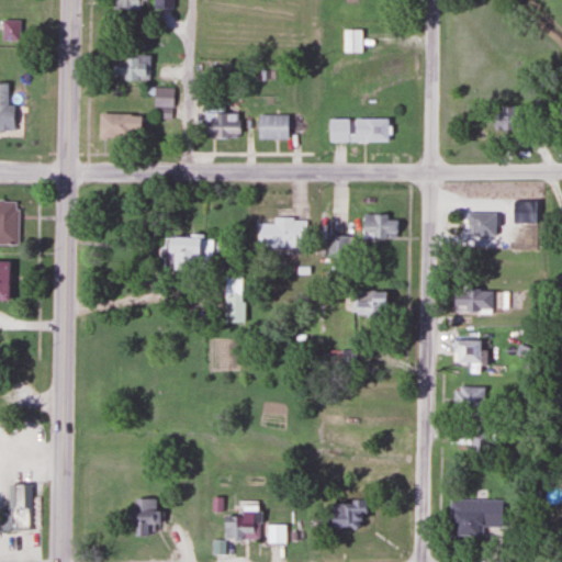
[(141,0),(107,0),(108,10),(142,10),(141,0)]
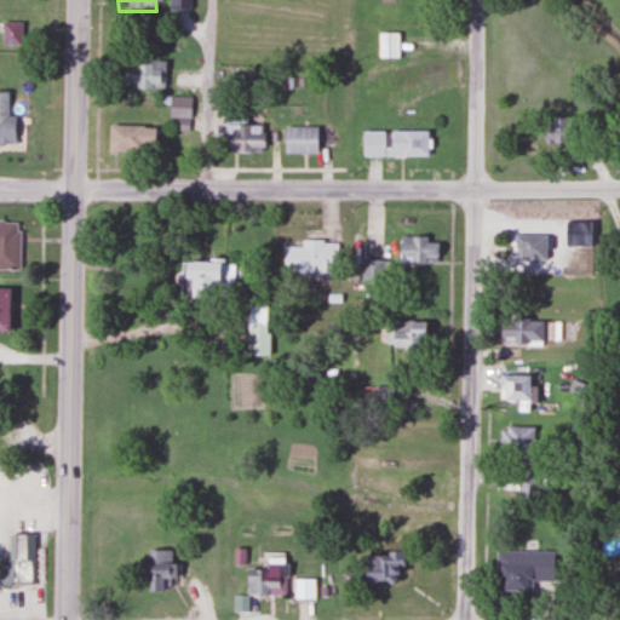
[(22,22),(1,22),(1,46),(22,46),(22,22)]
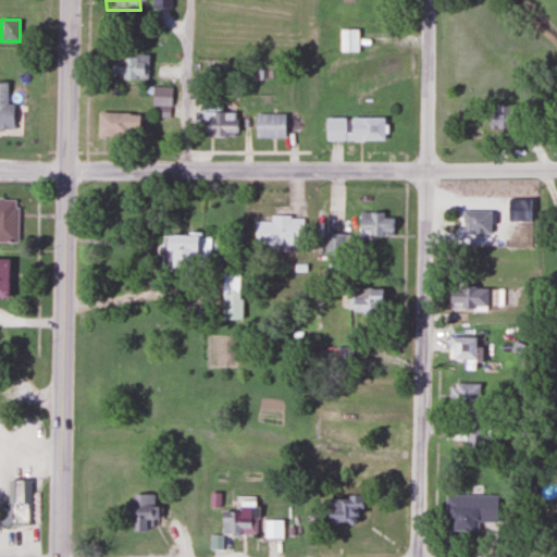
[(337,52),(358,52),(358,29),(337,29),(337,52)]
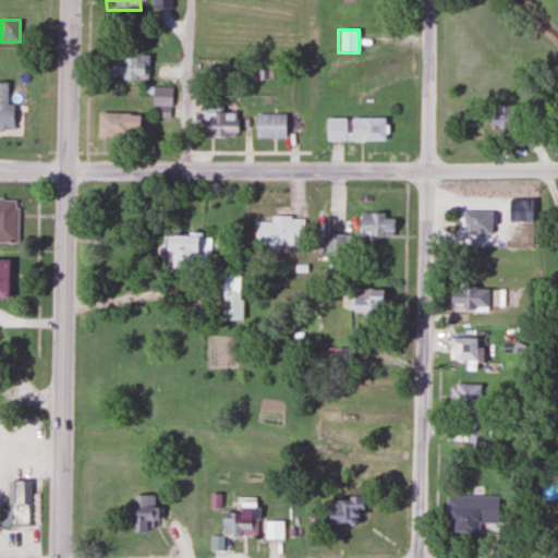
[(118,80),(148,80),(148,56),(108,56),(108,75),(118,75),(118,80)]
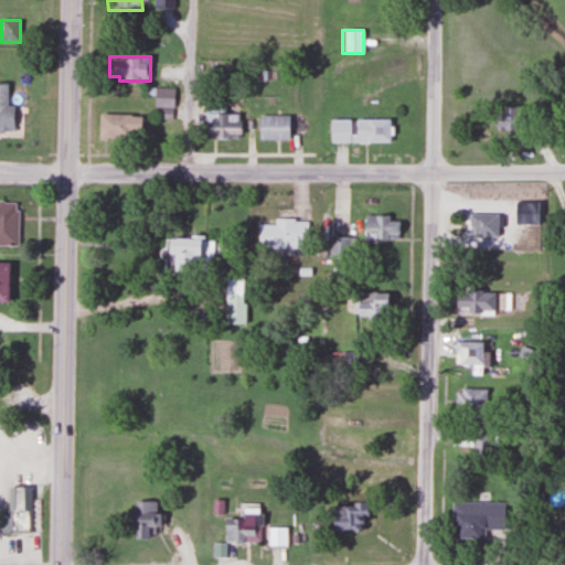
[(0,131),(12,131),(13,106),(6,106),(6,85),(0,84),(0,131)]
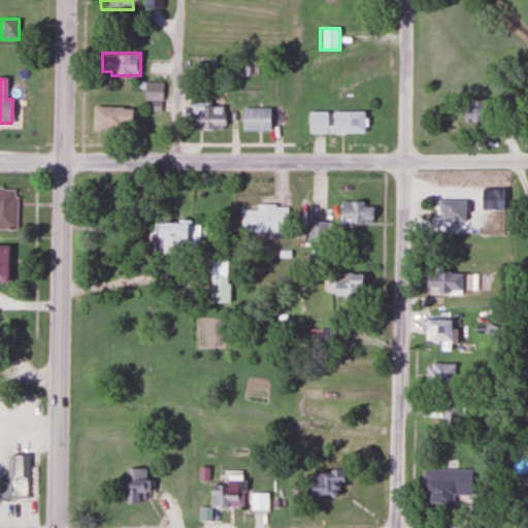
[(144,83),(143,100),(159,100),(160,84),(144,83)]
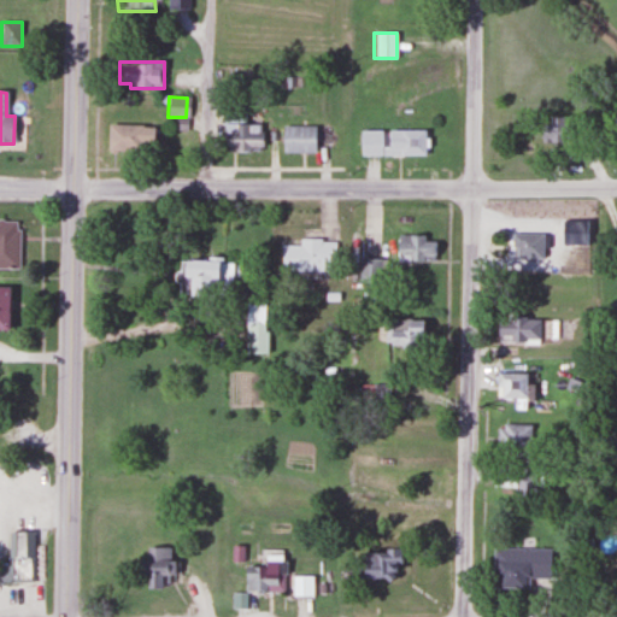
[(245,110),(221,110),(222,151),(260,150),(260,124),(245,125),(245,110)]
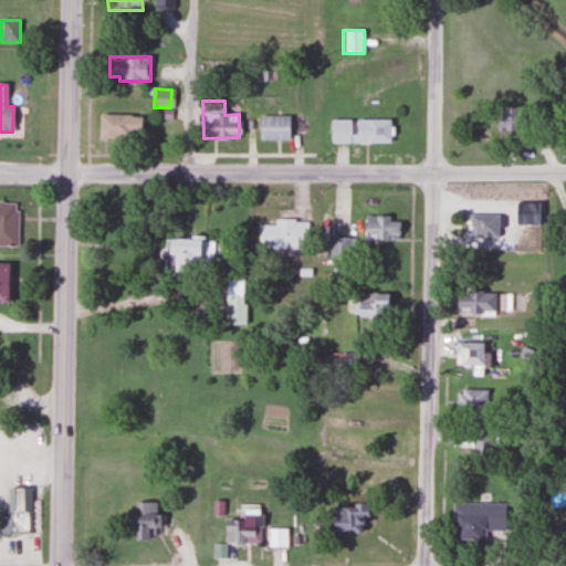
[(513,123),(510,109),(492,113),(495,126),(513,123)]
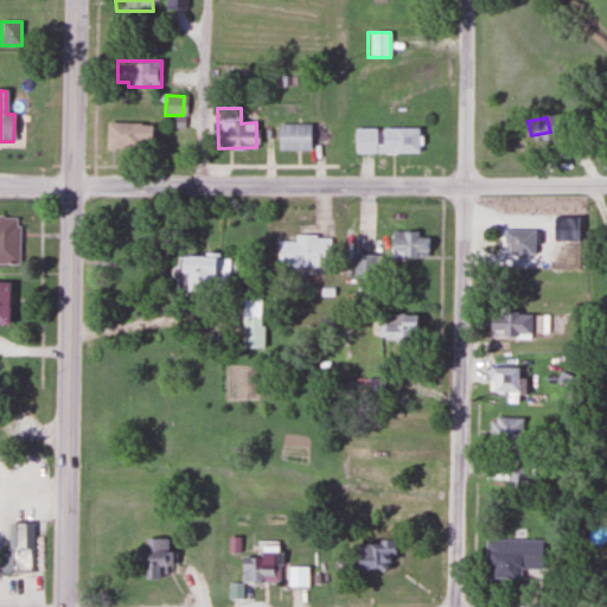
[(149,149),(149,123),(104,123),(104,149),(149,149)]
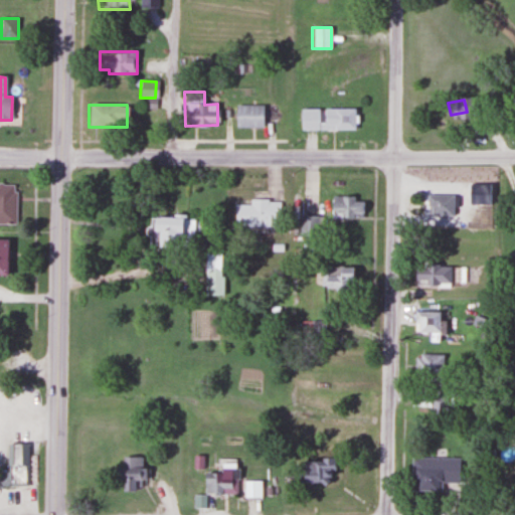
[(234,128),(262,128),(262,105),(234,105),(234,128)]
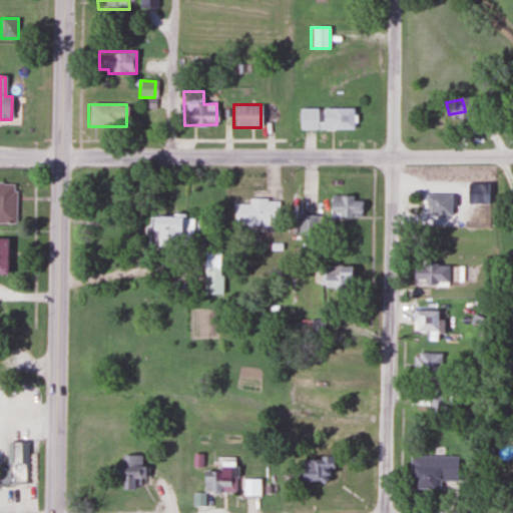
[(322,128),(352,128),(352,107),(322,107),(322,128)]
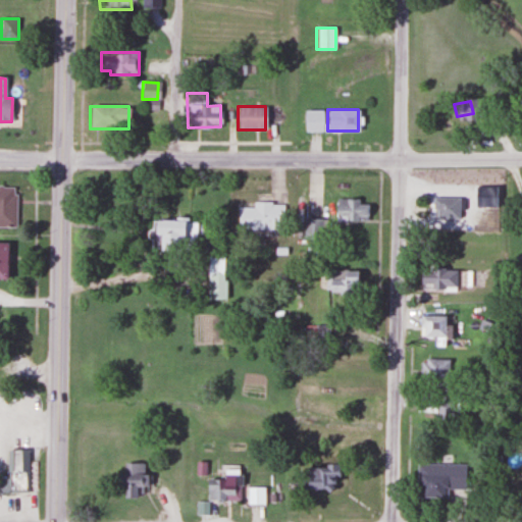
[(320,132),(320,115),(298,115),(299,132),(320,132)]
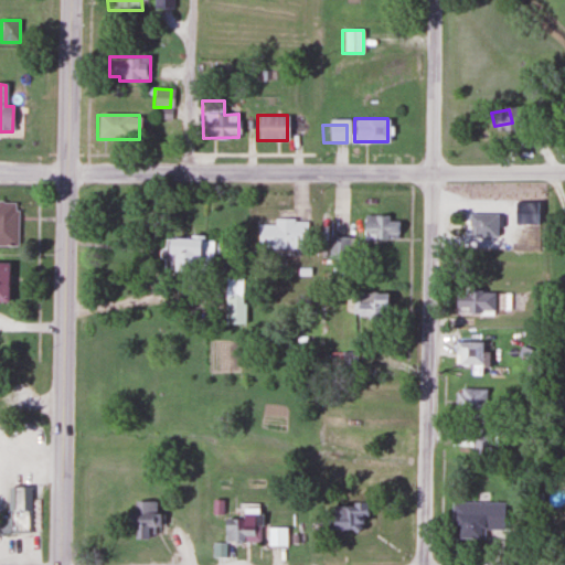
[(0,246),(17,247),(17,203),(0,202),(0,246)]
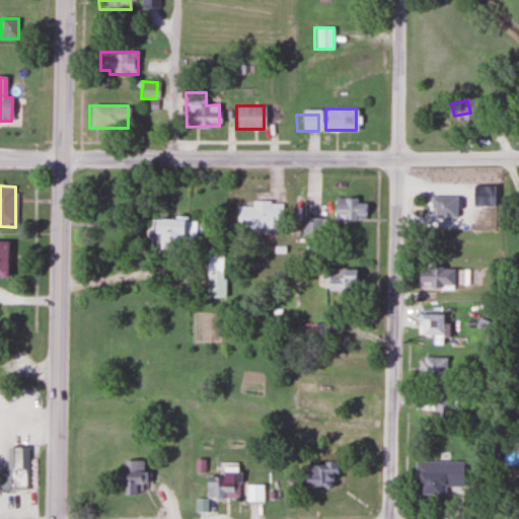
[(455,196),(429,196),(429,218),(455,218),(455,196)]
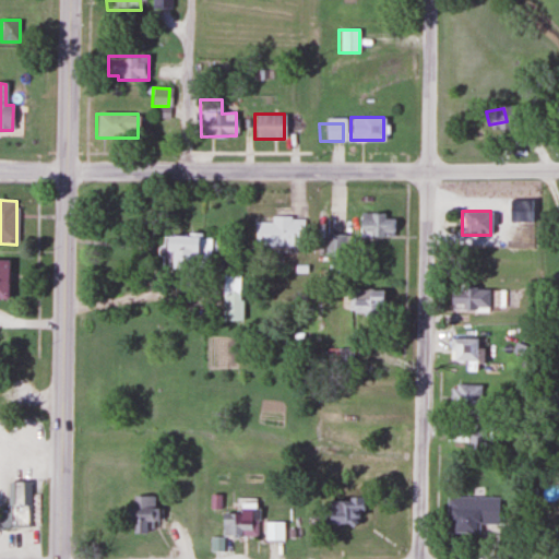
[(393,214),(358,214),(358,237),(393,237),(393,214)]
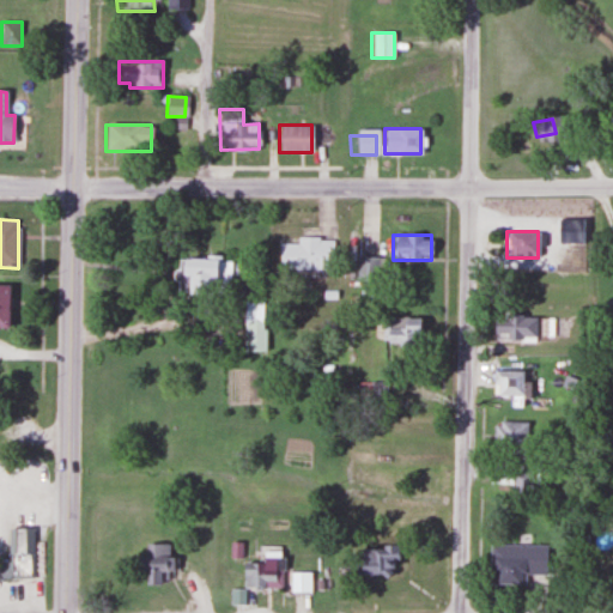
[(279,269),(328,269),(328,238),(296,238),(296,243),(279,243),(279,269)]
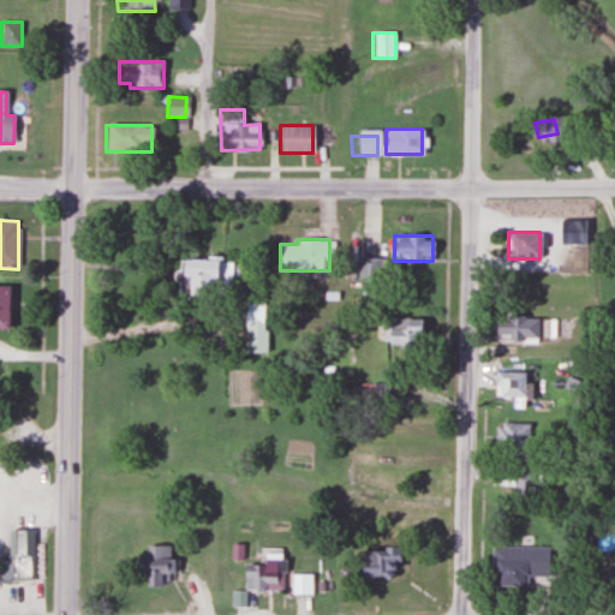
[(178,258),(179,287),(231,287),(231,257),(178,258)]
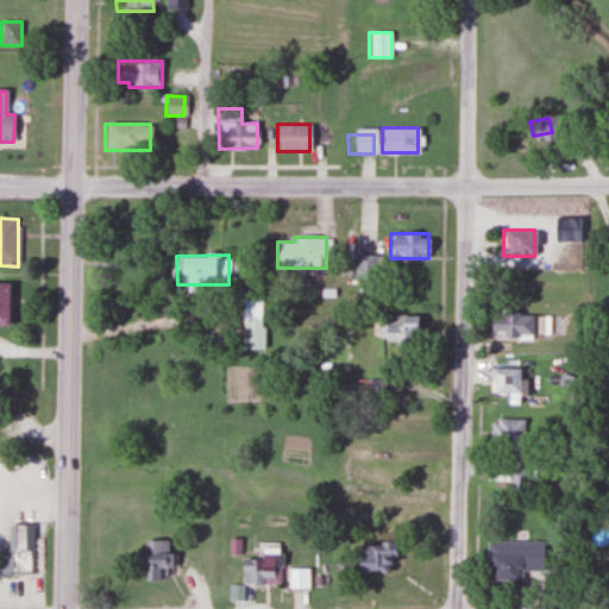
[(375,276),(375,255),(355,255),(355,276),(375,276)]
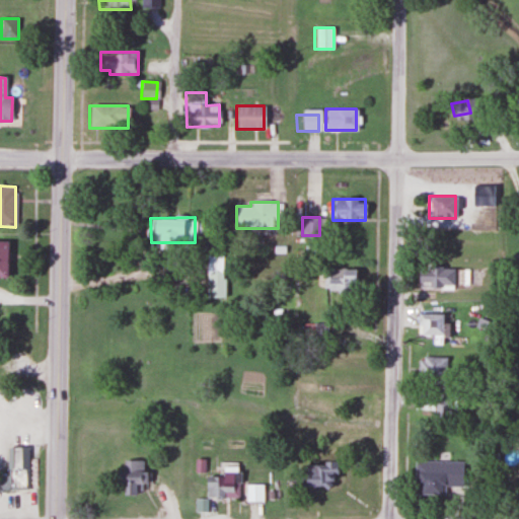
[(0,277),(8,278),(8,241),(0,241),(0,277)]
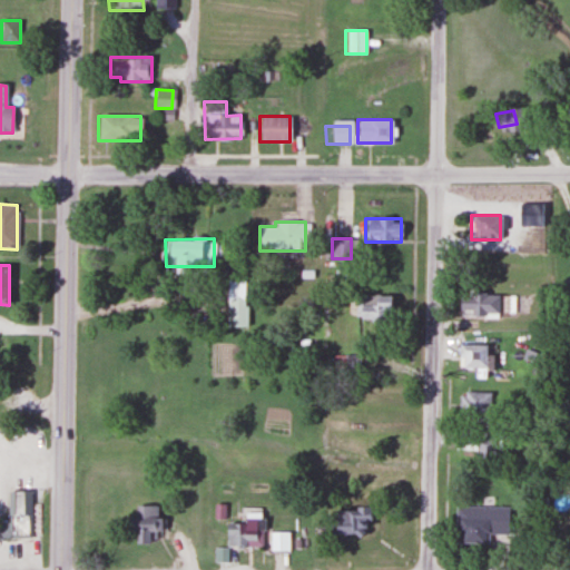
[(497,293),(458,293),(458,315),(497,315),(497,293)]
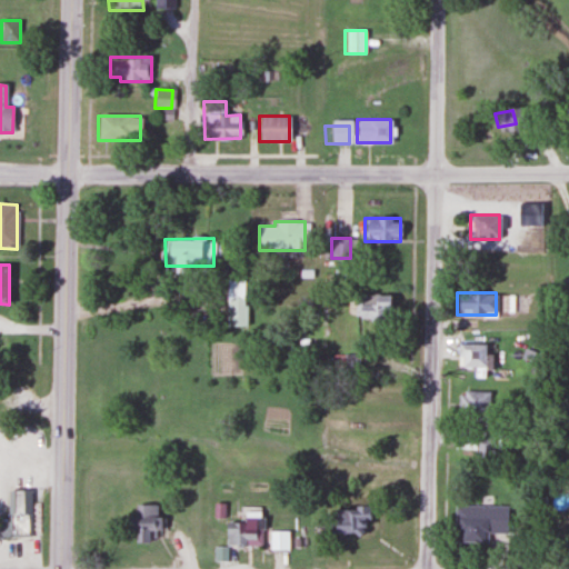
[(388,296),(358,293),(356,319),(387,321),(388,296)]
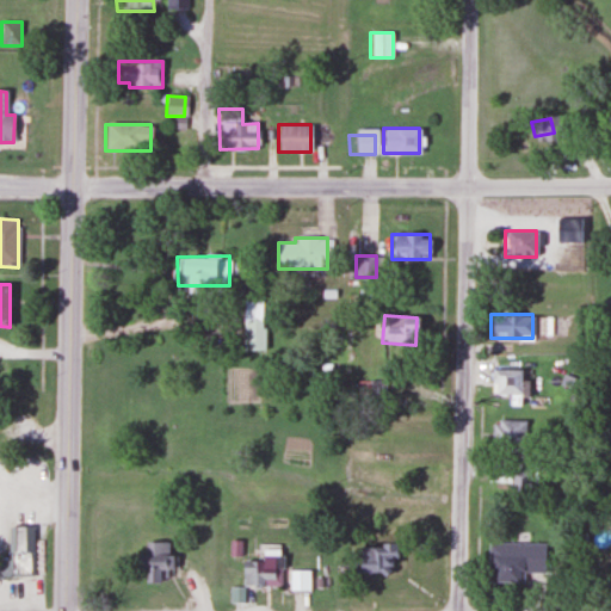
[(244,349),(263,349),(263,322),(244,322),(244,349)]
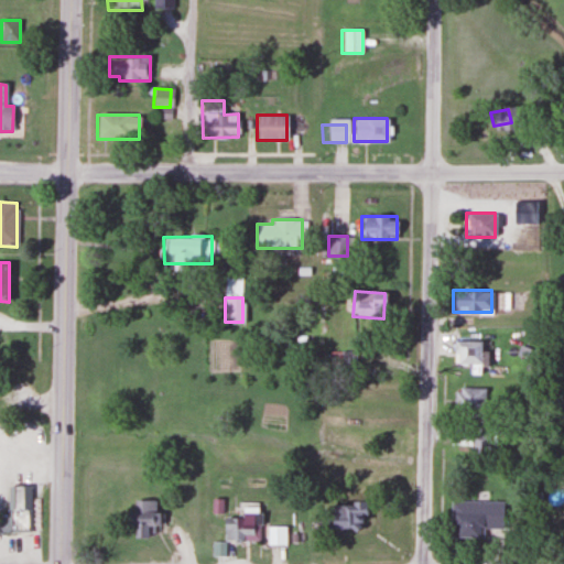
[(453,365),(468,365),(468,373),(478,373),(478,340),(453,340),(453,365)]
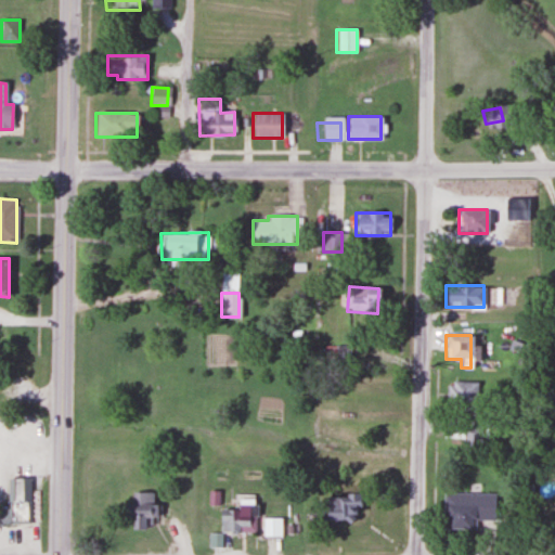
[(446,408),(478,408),(478,382),(446,382),(446,408)]
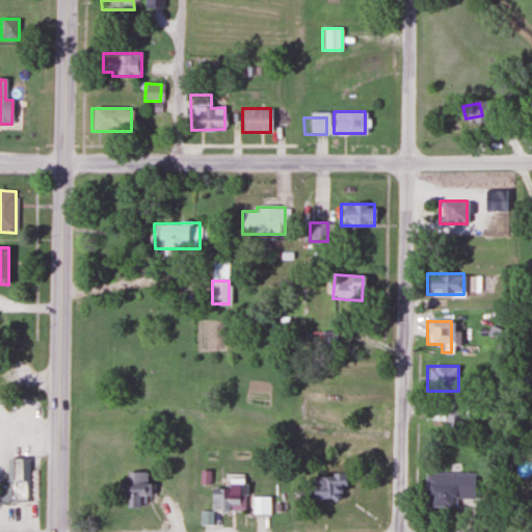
[(425,425),(461,425),(461,400),(425,400),(425,425)]
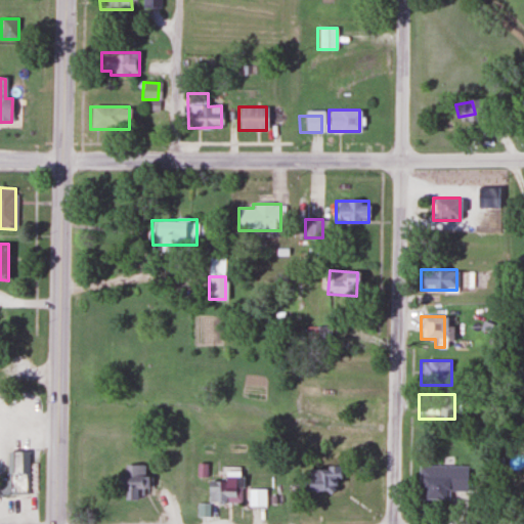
[(28,452),(8,452),(8,480),(0,480),(0,494),(28,494),(28,452)]
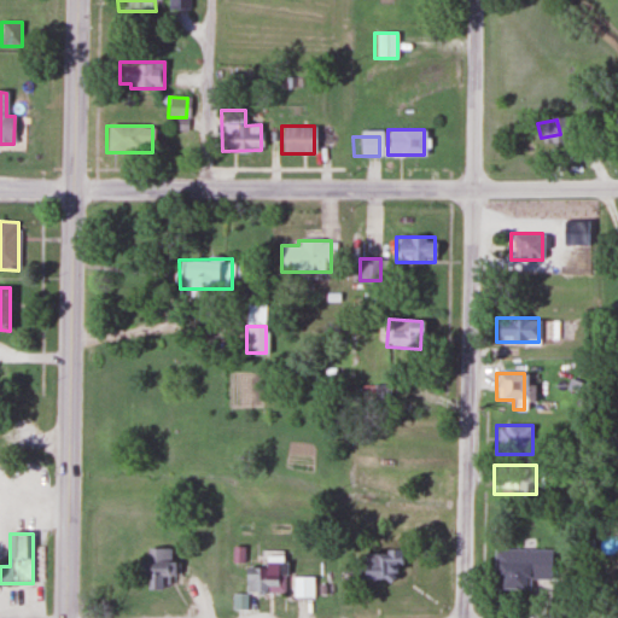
[(146,561),(135,561),(135,577),(146,577),(146,589),(169,589),(169,549),(146,549),(146,561)]
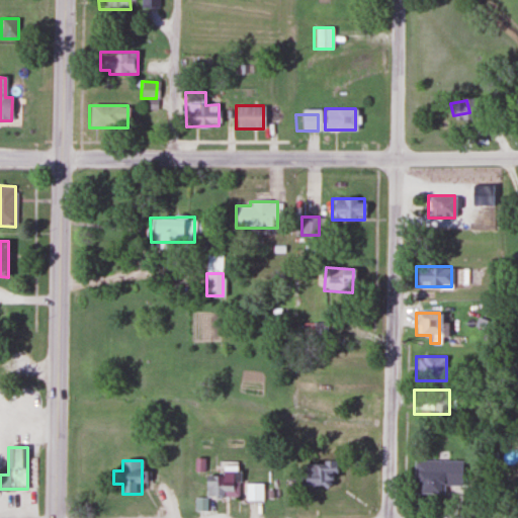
[(463,461),(414,461),(414,495),(444,495),(444,487),(463,487),(463,461)]
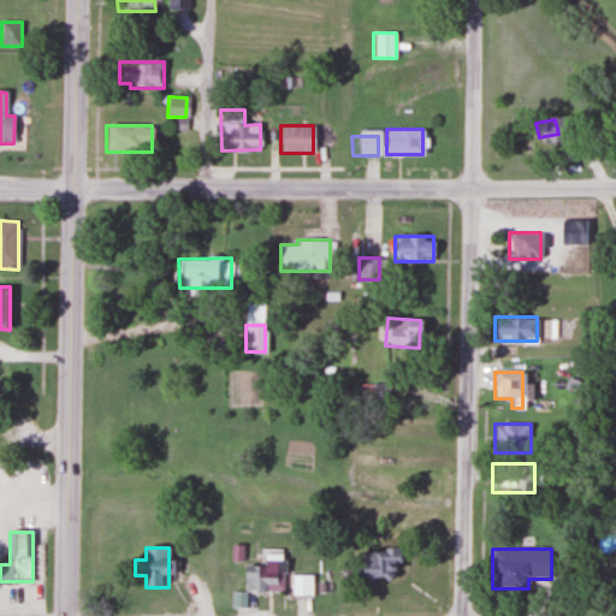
[(359,551),(359,580),(396,580),(396,551),(359,551)]
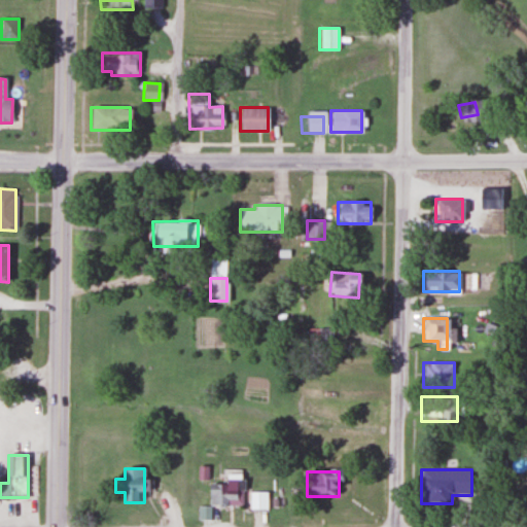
[(224,485),(208,485),(208,507),(242,507),(242,481),(224,481),(224,485)]
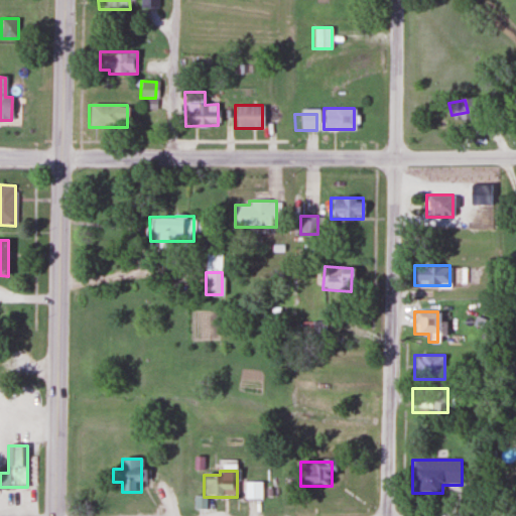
[(262,499),(262,483),(243,483),(243,499),(262,499)]
